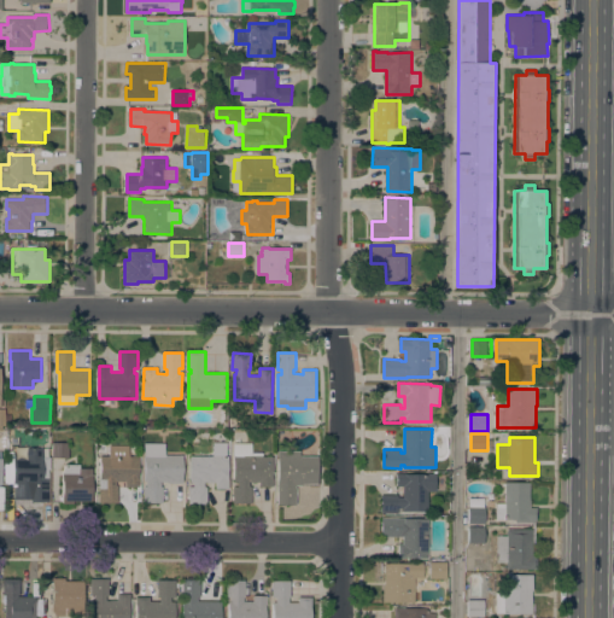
[(71,443),(70,458),(54,458),(54,442),(71,443)]
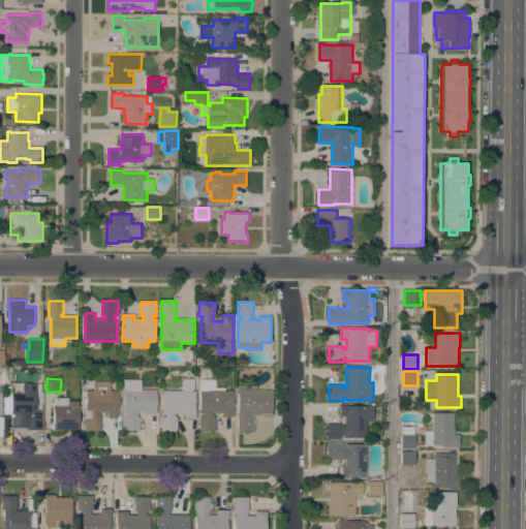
[(197,390),(197,418),(186,418),(186,412),(177,412),(177,416),(179,416),(179,431),(163,431),(163,416),(167,416),(167,413),(164,413),(164,390),(185,390),(185,378),(196,378),(196,390),(197,390)]
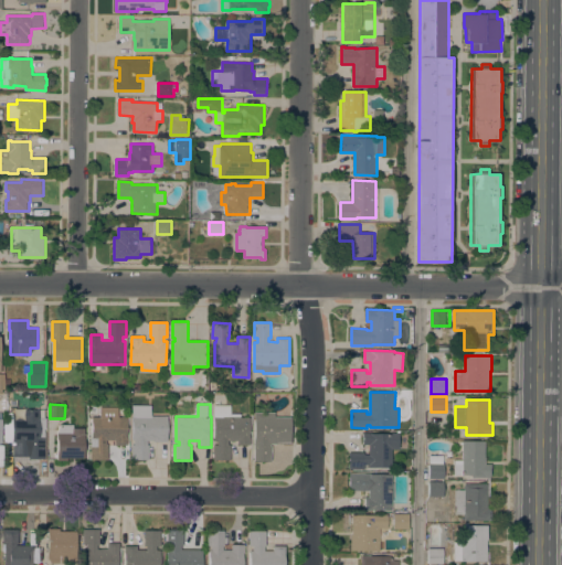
[(251,444),(240,444),(240,440),(230,440),(230,445),(232,445),(232,460),(215,459),(215,445),(220,445),(220,440),(215,440),(216,405),(232,405),(232,413),(242,413),(242,417),(252,417),(251,444)]
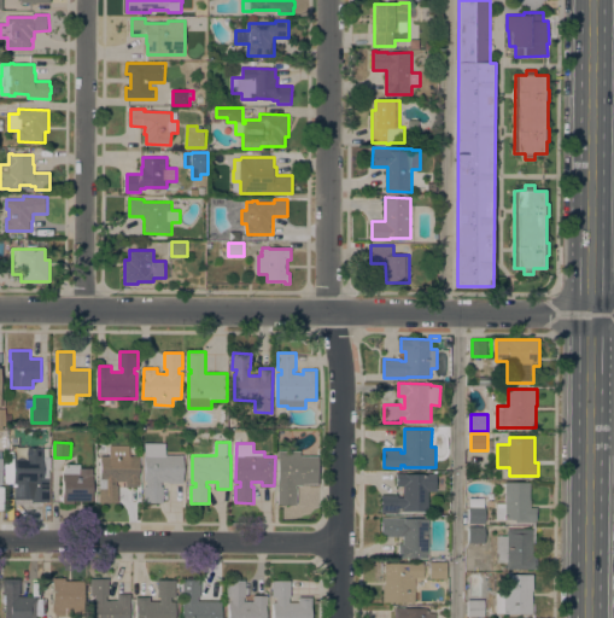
[(132,445),(132,456),(140,456),(140,487),(127,487),(128,482),(118,482),(118,485),(120,485),(120,502),(101,502),(101,478),(103,452),(109,452),(109,456),(111,456),(111,445),(132,445)]
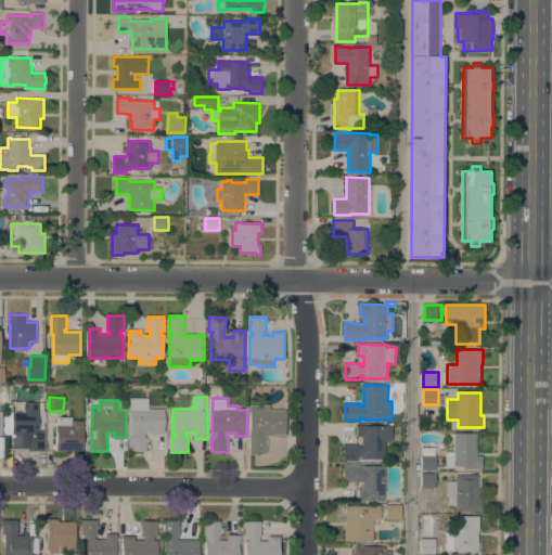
[(151,400),(151,409),(166,409),(166,434),(153,434),(153,431),(146,431),(146,437),(148,437),(148,451),(131,451),(131,437),(133,437),(133,433),(132,433),(132,400),(151,400)]
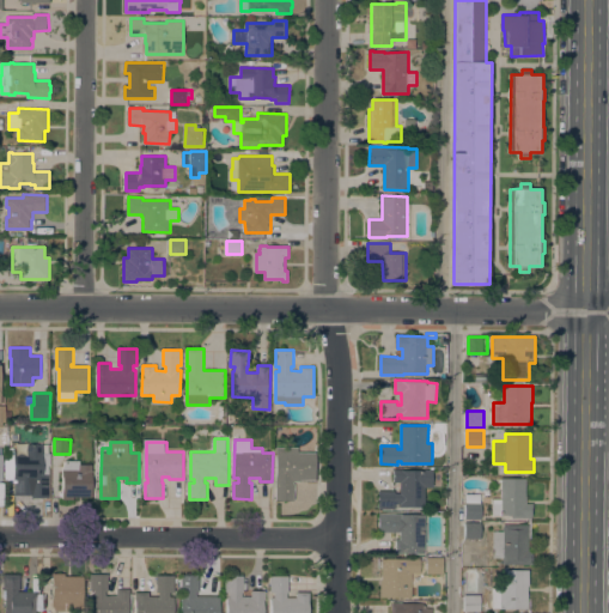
[(50,498),(34,497),(34,495),(16,495),(16,479),(14,479),(16,443),(46,444),(46,448),(49,448),(48,451),(52,451),(50,473),(50,498)]
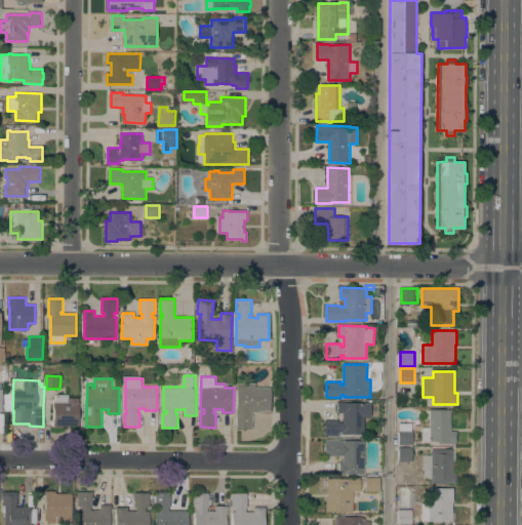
[(256,382),(256,387),(272,388),(272,411),(257,411),(257,412),(253,412),(253,429),(237,429),(238,382),(256,382)]
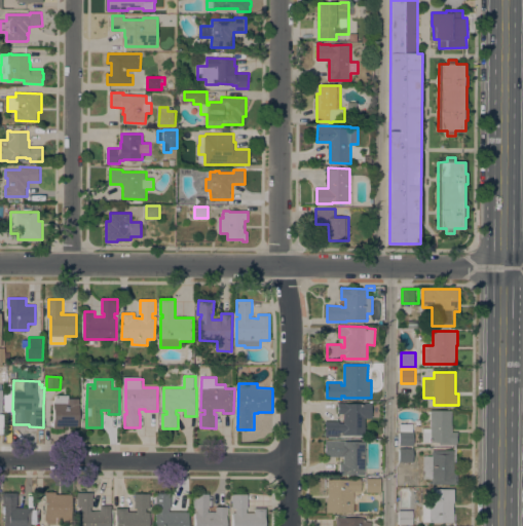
[(54,425),(52,425),(52,422),(54,422),(54,403),(59,395),(70,395),(70,398),(80,399),(79,426),(65,426),(64,428),(54,428),(54,425)]
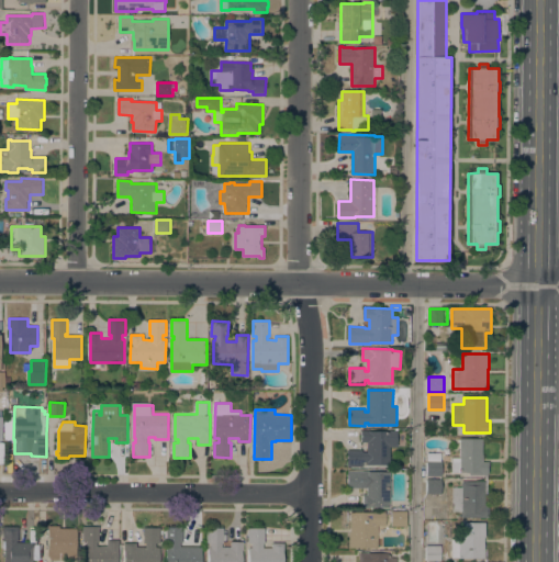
[(399,447),(391,447),(391,464),(368,464),(368,462),(364,462),(364,467),(348,465),(348,450),(364,450),(364,452),(368,452),(368,442),(362,442),(362,430),(390,430),(399,430),(399,447)]
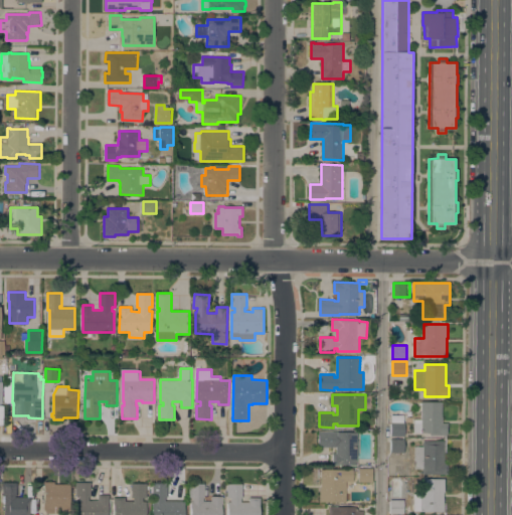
[(444,401),(443,422),(449,422),(449,435),(432,435),(432,433),(414,433),(415,419),(421,419),(422,401),(444,401)]
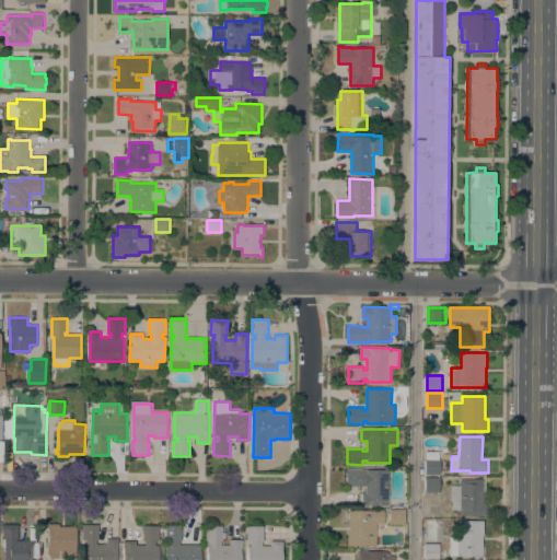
[(441,452),(441,459),(442,459),(441,475),(427,474),(427,451),(441,452)]
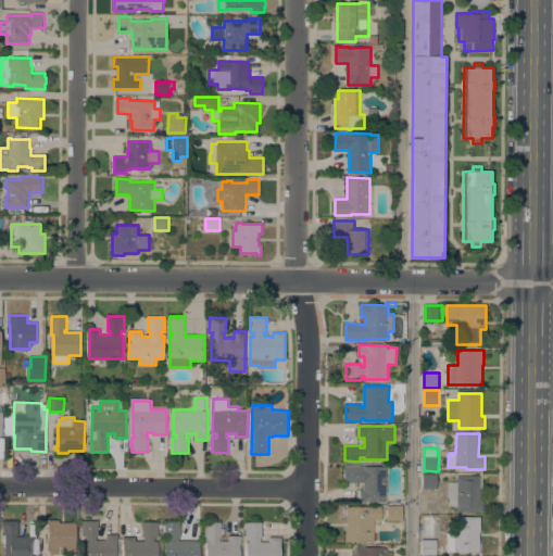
[(387,466),(387,475),(388,475),(388,493),(387,493),(387,502),(367,501),(367,502),(360,502),(360,489),(364,489),(364,482),(346,482),(346,466),(387,466)]
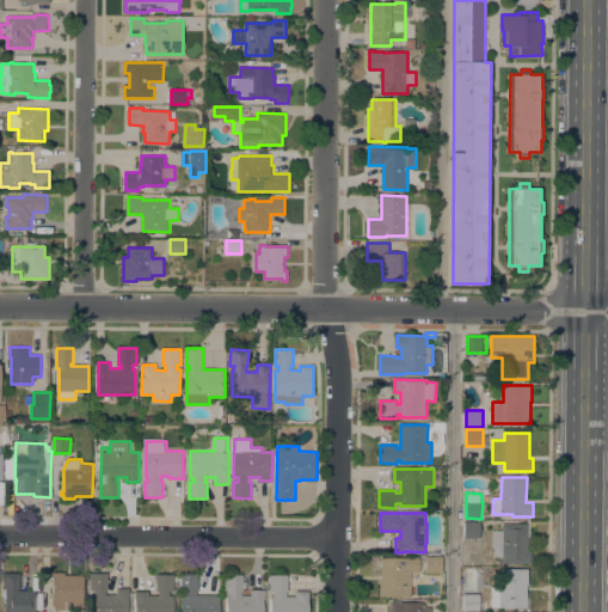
[(481,521),(481,538),(466,537),(466,521),(481,521)]
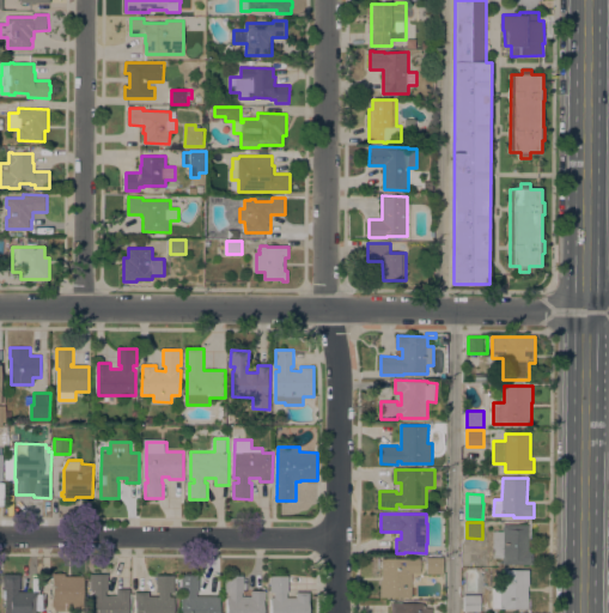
[(529,526),(529,551),(534,551),(534,565),(504,564),(504,558),(493,558),(494,530),(504,530),(504,525),(529,526)]
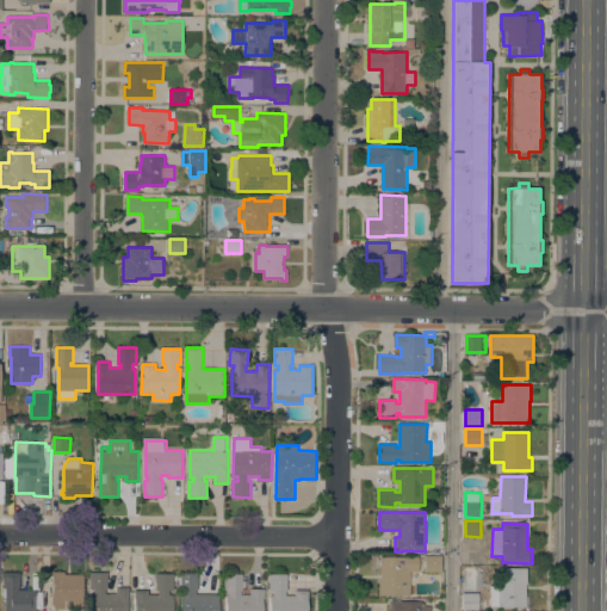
[(443,556),(443,572),(427,572),(427,555),(443,556)]
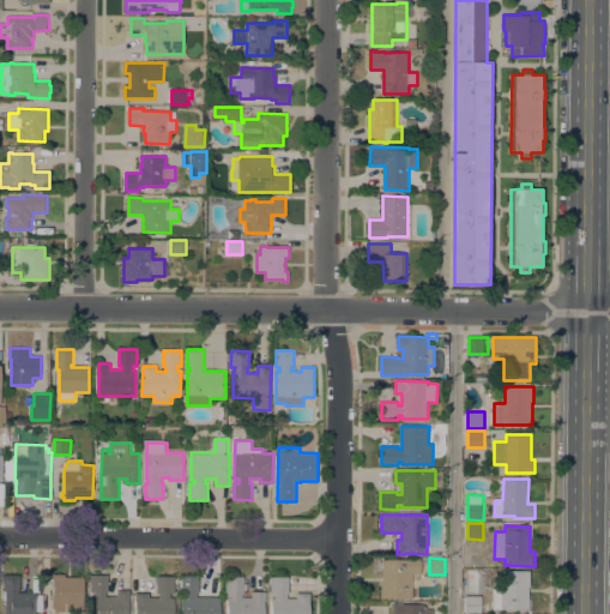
[(409,560),(409,559),(423,559),(423,573),(414,573),(414,599),(382,599),(382,581),(384,581),(384,559),(409,560)]
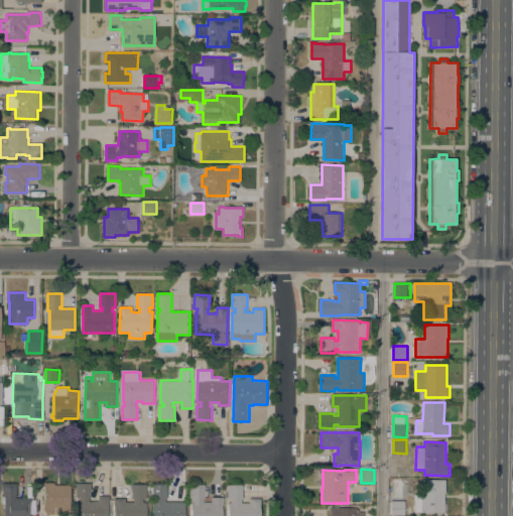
[(446,480),(446,493),(445,493),(445,512),(415,512),(416,495),(423,495),(423,480),(446,480)]
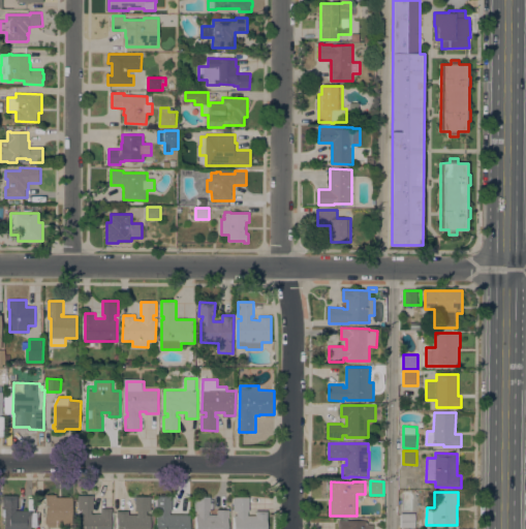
[(6,528),(6,516),(4,516),(4,495),(19,495),(19,510),(32,510),(32,526),(37,526),(37,528),(6,528)]
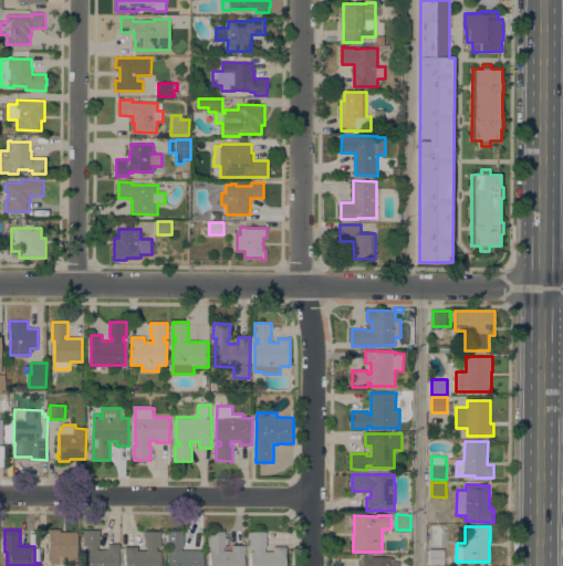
[(61,530),(61,532),(79,532),(79,564),(53,563),(50,559),(50,530),(61,530)]
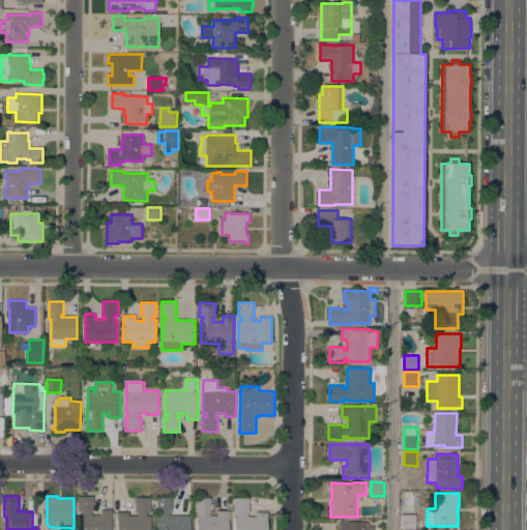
[(80,496),(94,497),(94,510),(93,510),(93,514),(101,514),(103,508),(114,509),(113,529),(80,529),(81,514),(83,514),(83,510),(79,510),(80,496)]
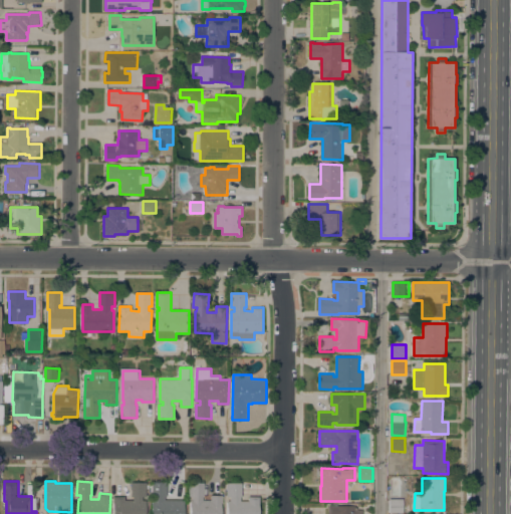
[(148,483),(147,496),(144,496),(144,500),(148,500),(147,513),(114,513),(114,497),(125,497),(125,500),(135,500),(135,496),(133,496),(133,482),(148,483)]
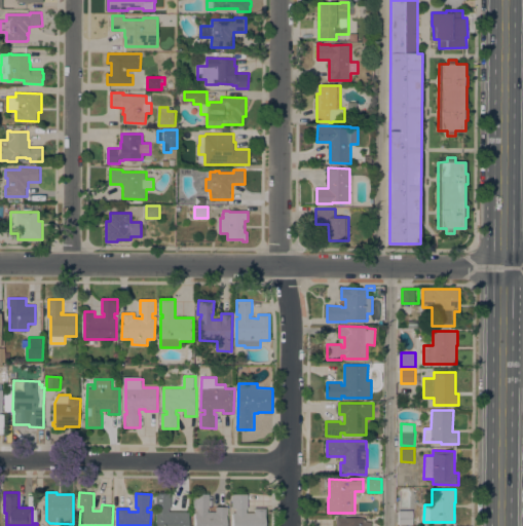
[(172,493),(172,508),(170,508),(170,512),(189,512),(189,525),(156,525),(157,493),(172,493)]
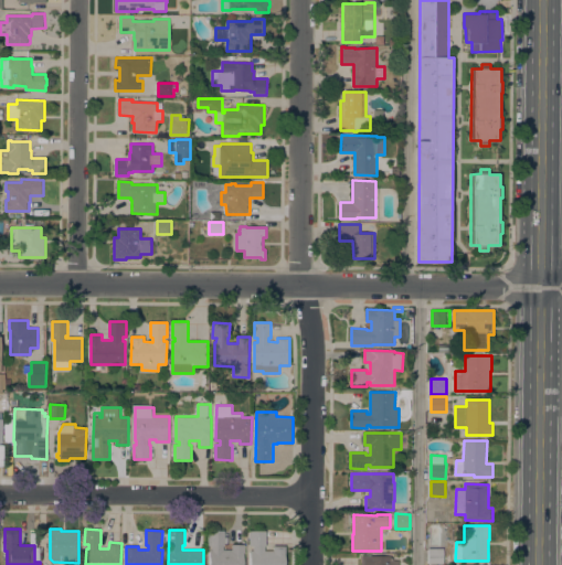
[(211,564),(211,550),(212,550),(212,545),(209,545),(209,530),(226,531),(225,546),(224,546),(224,550),(233,550),(233,544),(246,544),(245,553),(244,553),(244,564),(211,564)]
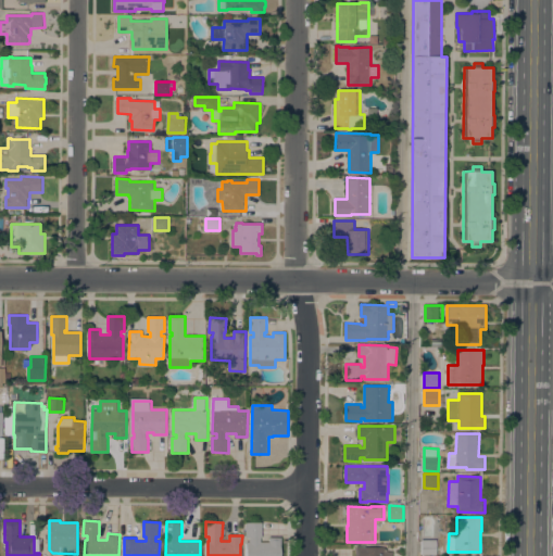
[(264,523),(263,538),(262,536),(262,542),(271,542),(271,536),(283,538),(281,555),(247,555),(248,542),(250,542),(250,538),(247,536),(247,522),(264,523)]
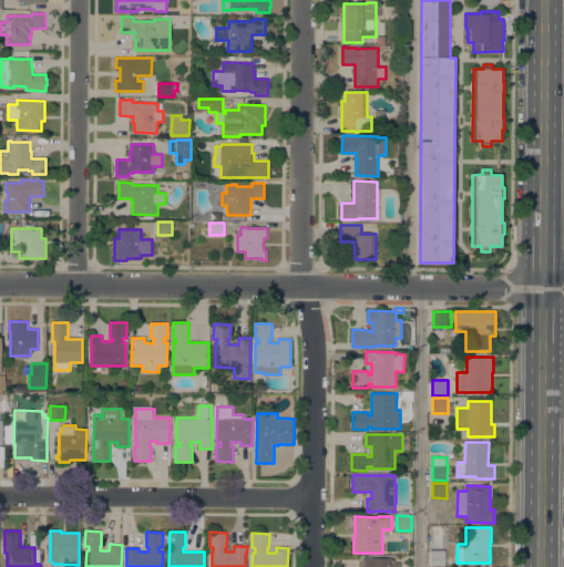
[(447,550),(445,565),(431,565),(431,550),(447,550)]
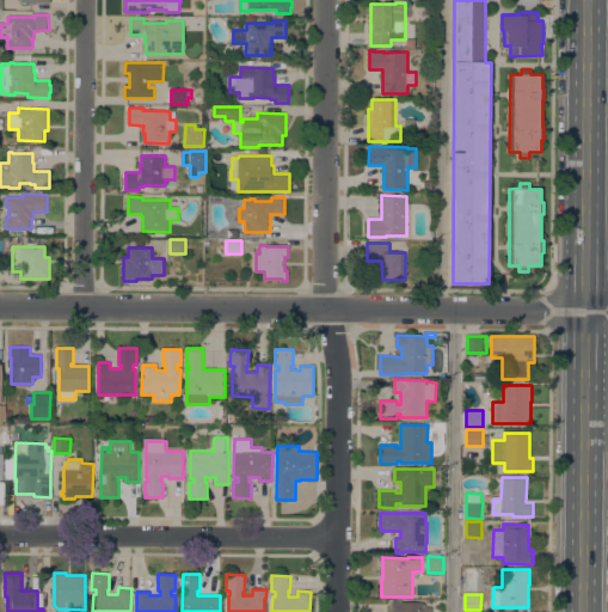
[(425,603),(424,606),(433,606),(433,611),(393,611),(393,601),(425,603)]
